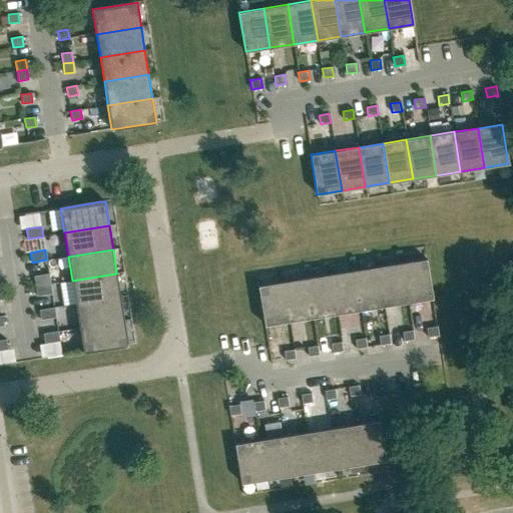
[(402,263),(408,302),(432,298),(426,259),(402,263)]
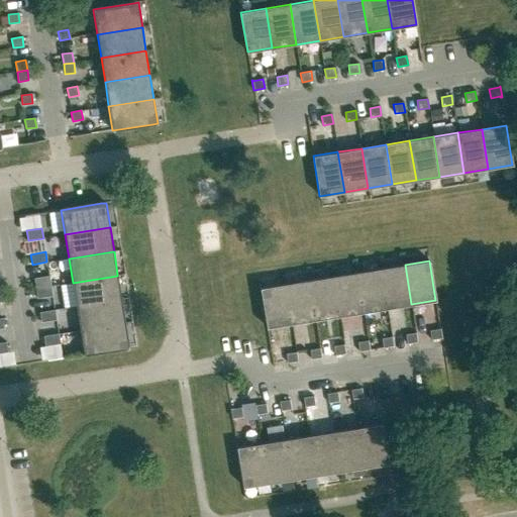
[(387,308),(411,304),(405,265),(381,269),(387,308)]
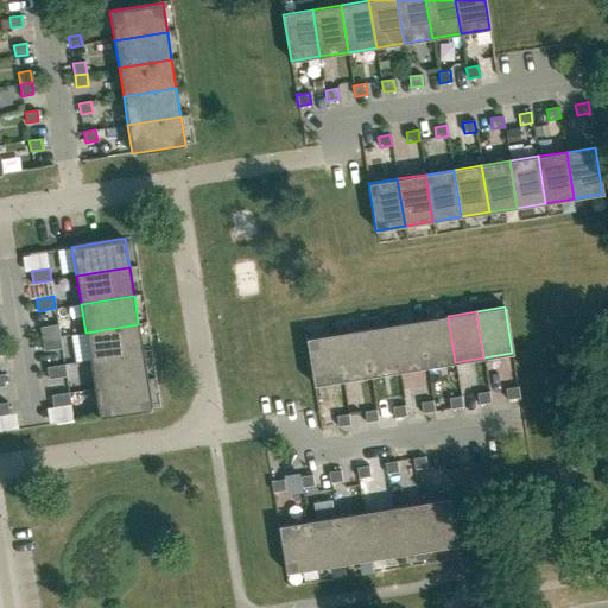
[(428,367),(455,362),(448,316),(419,320),(428,367)]
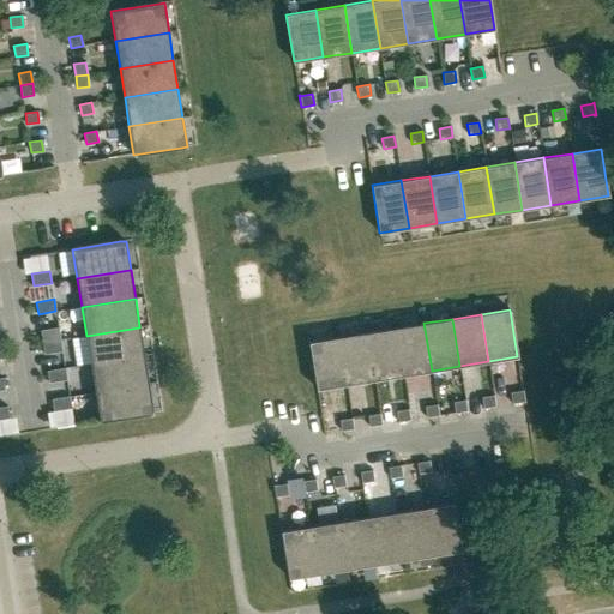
[(403,375),(432,371),(423,323),(396,327),(403,375)]
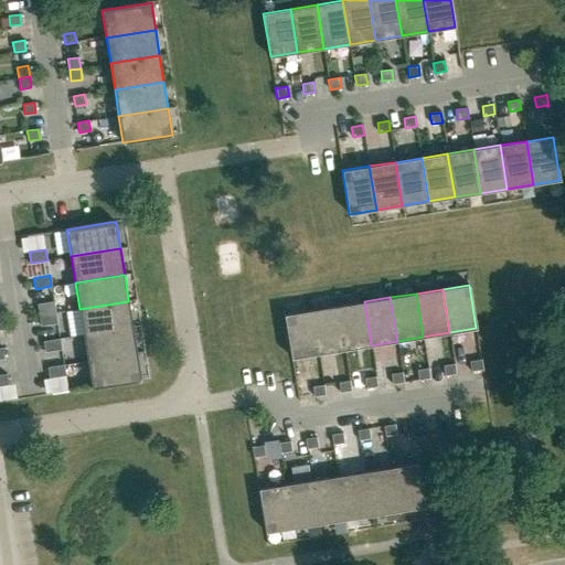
[(128,301),(80,309),(84,334),(132,327),(128,300),(128,301)]
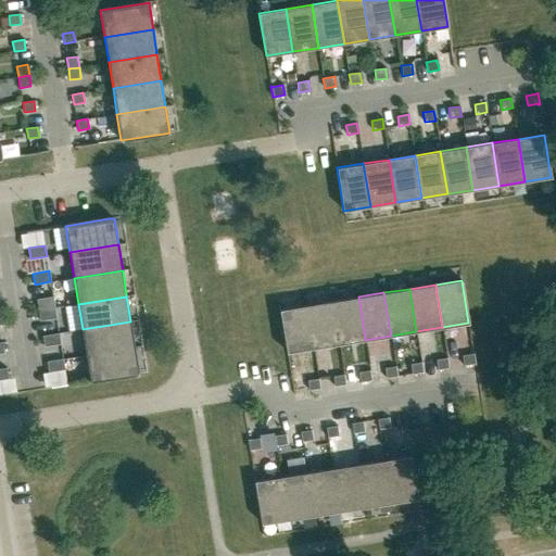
[(38,310),(54,307),(53,297),(37,300),(38,310)]
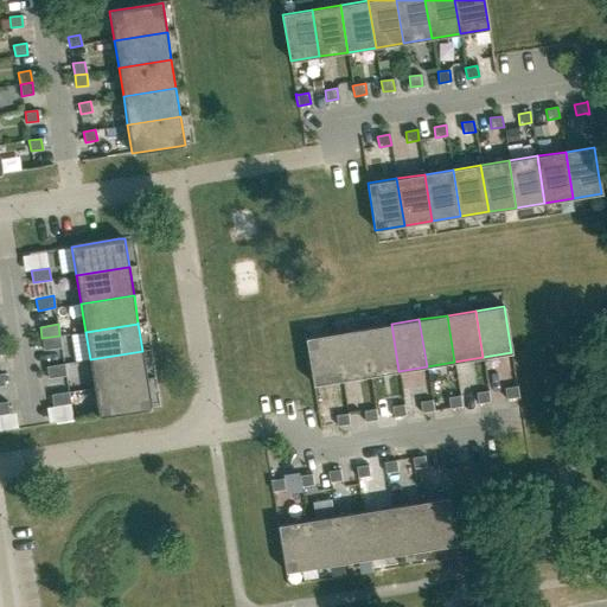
[(370,376),(398,371),(391,324),(363,328),(370,376)]
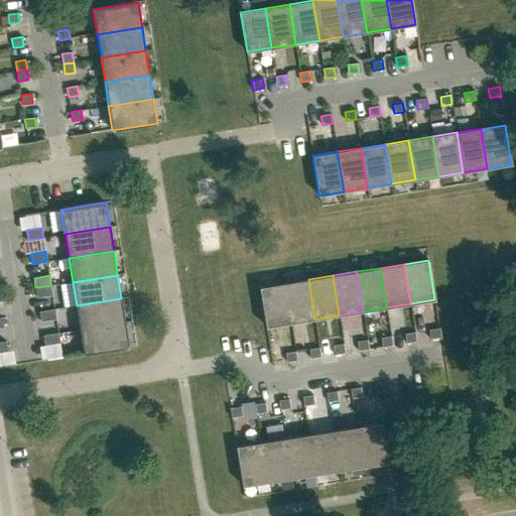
[(290,323),(314,319),(308,279),(284,283),(290,323)]
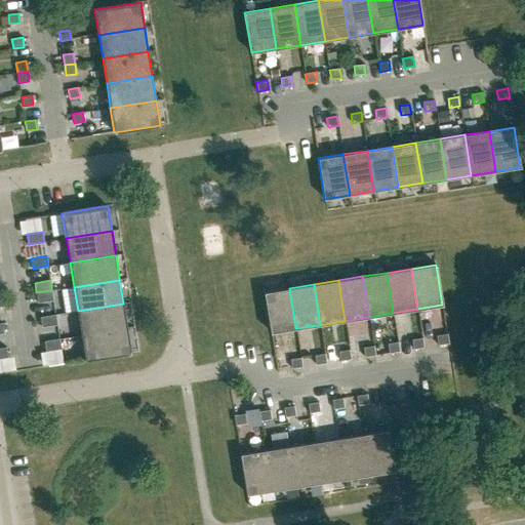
[(271,332),(295,328),(289,288),(265,292),(271,332)]
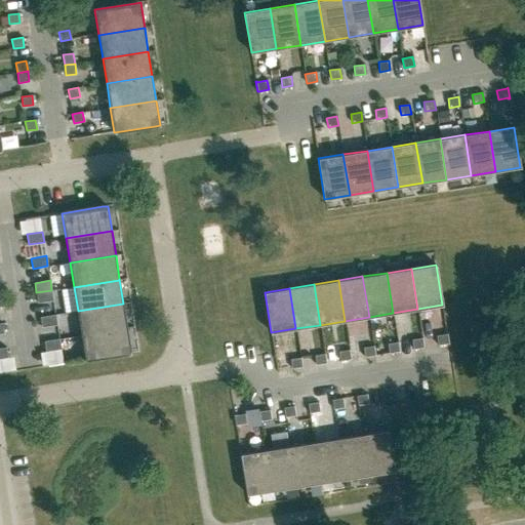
[(51,290),(36,292),(38,303),(53,300),(51,290)]
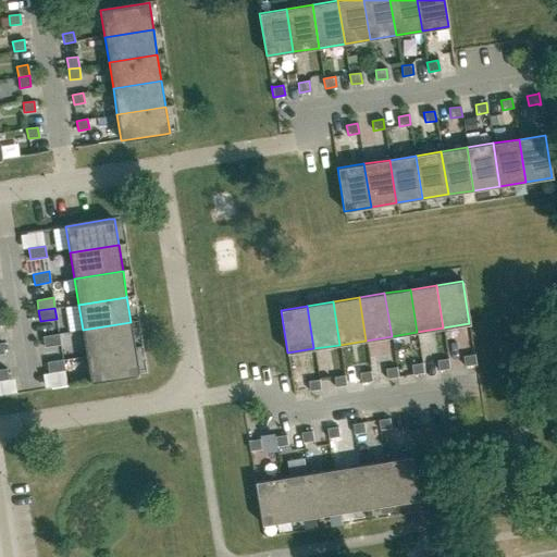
[(131,322),(83,330),(86,356),(134,348),(135,348),(131,322)]
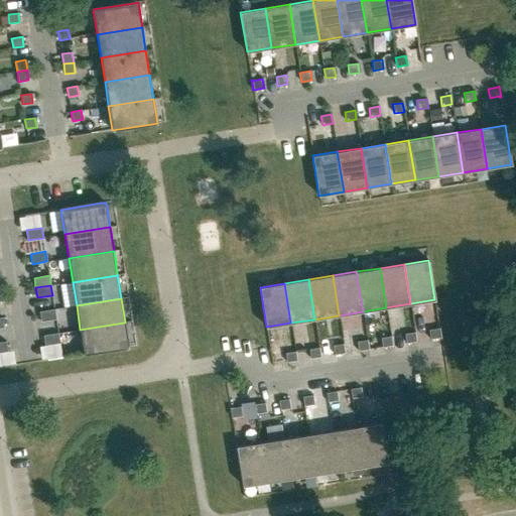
[(41,321),(56,319),(54,309),(39,311),(41,321)]
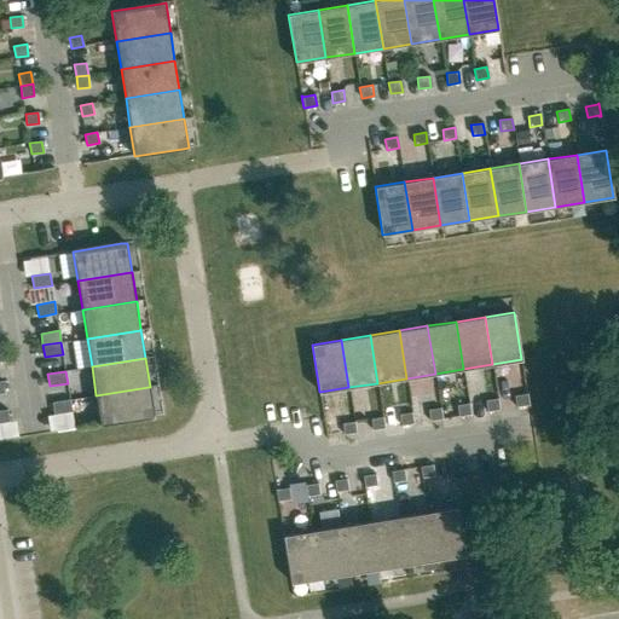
[(149,387),(96,395),(100,424),(100,426),(149,417),(155,416),(150,387),(149,387)]
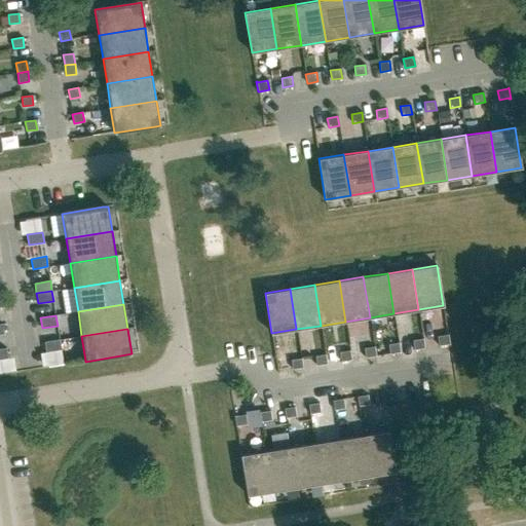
[(449,344),(448,334),(447,334),(447,335),(438,336),(439,345),(448,344),(449,344)]
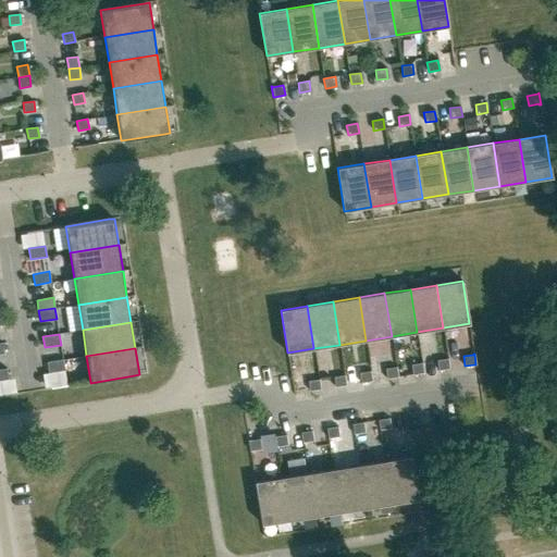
[(49,373),(64,370),(63,359),(47,362),(49,373)]
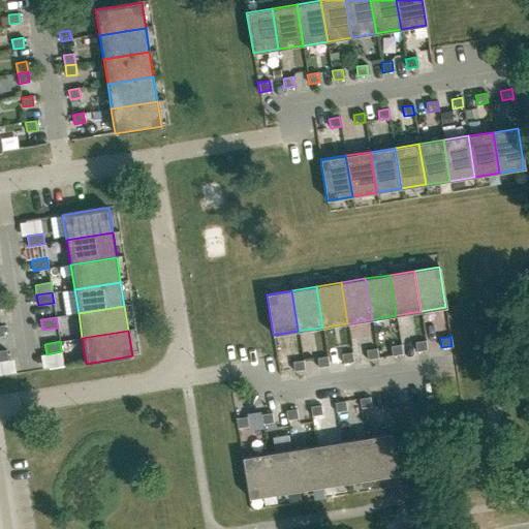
[(416,351),(427,350),(426,341),(414,342),(416,351)]
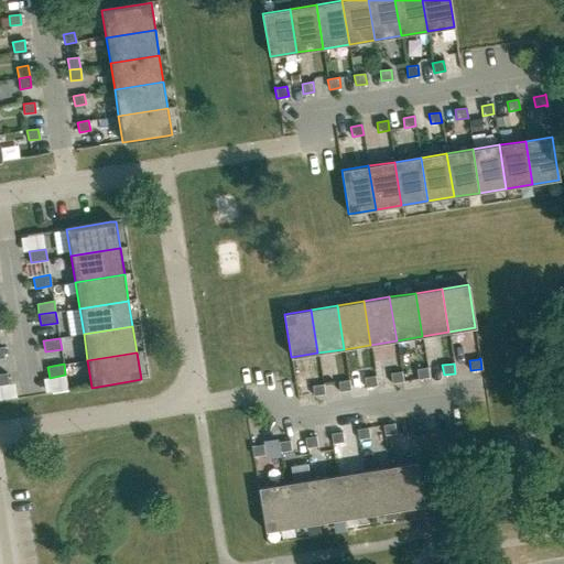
[(418,379),(429,377),(427,367),(416,369),(418,379)]
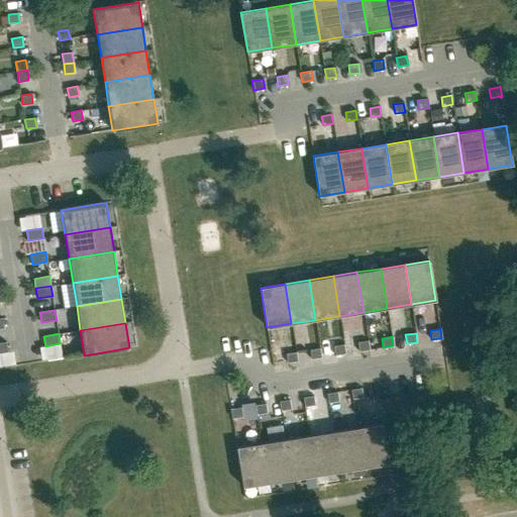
[(359,351),(370,349),(368,340),(357,342),(359,351)]
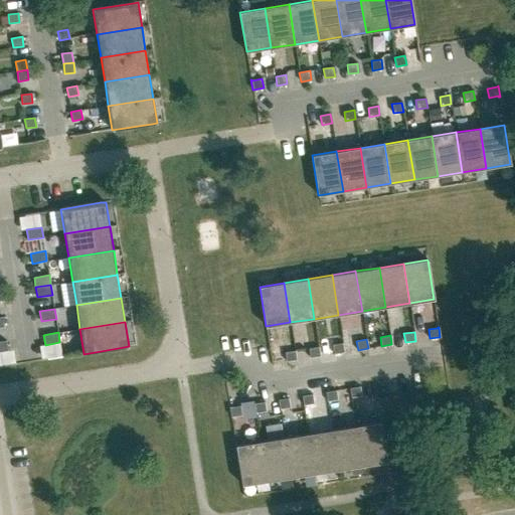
[(334,354),(344,352),(342,343),(332,345),(334,354)]
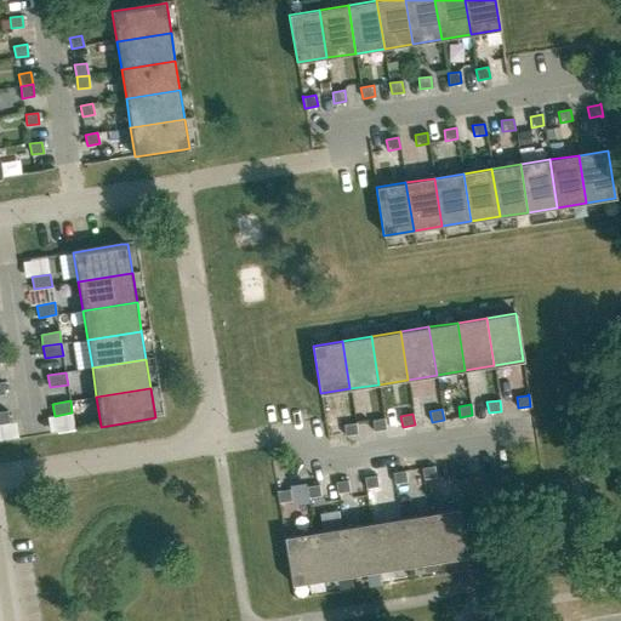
[(374,432),(386,429),(385,419),(372,420),(374,432)]
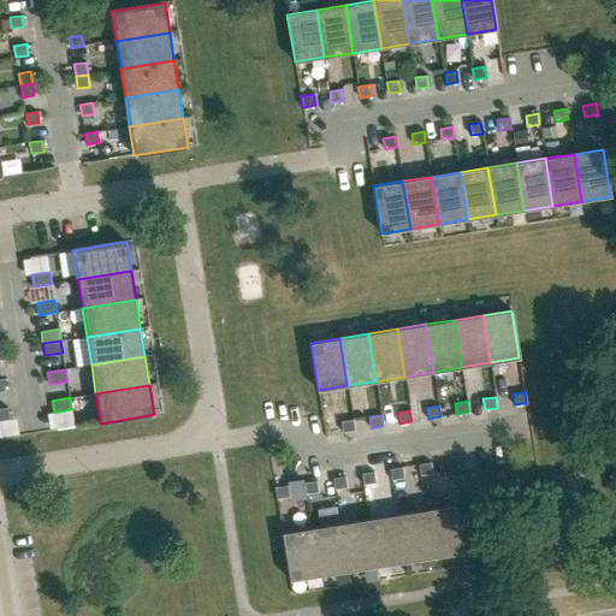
[(342,432),(354,431),(353,420),(341,421),(342,432)]
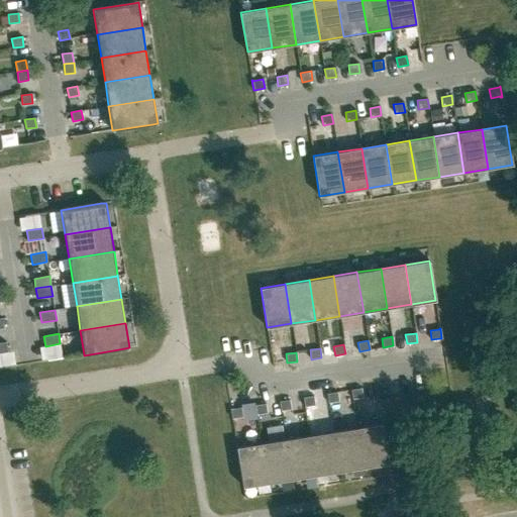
[(352,399),(363,397),(362,388),(351,390),(352,399)]
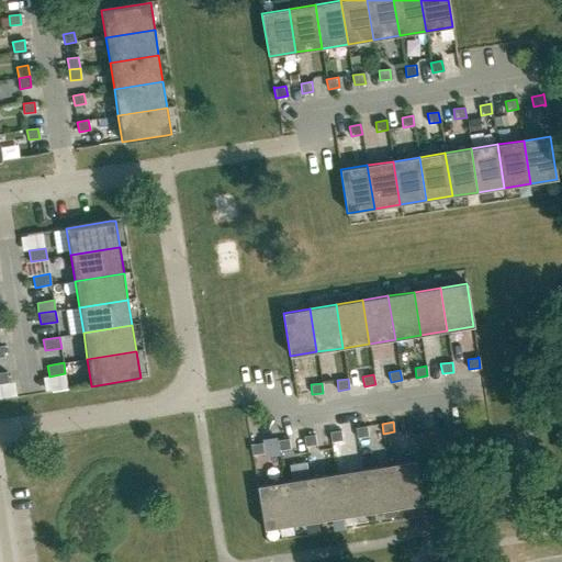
[(357,438),(368,436),(367,426),(356,428),(357,438)]
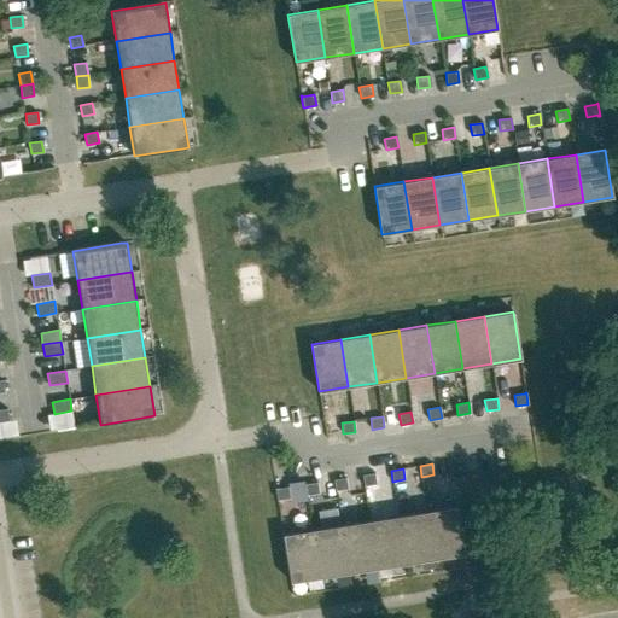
[(365,487),(377,484),(374,473),(362,476),(365,487)]
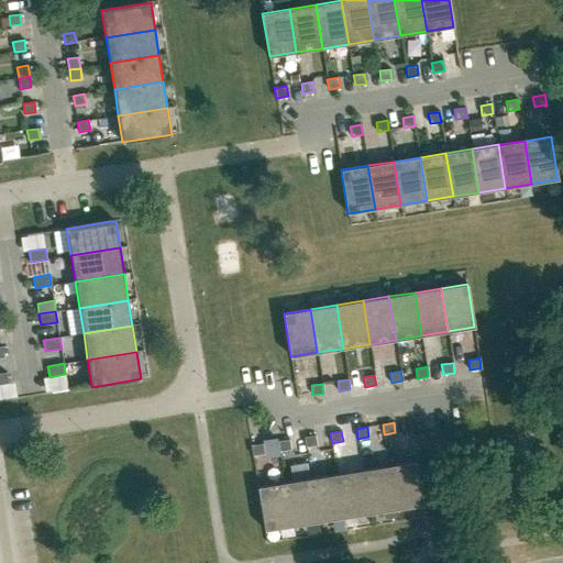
[(306,446),(317,445),(316,435),(305,437),(306,446)]
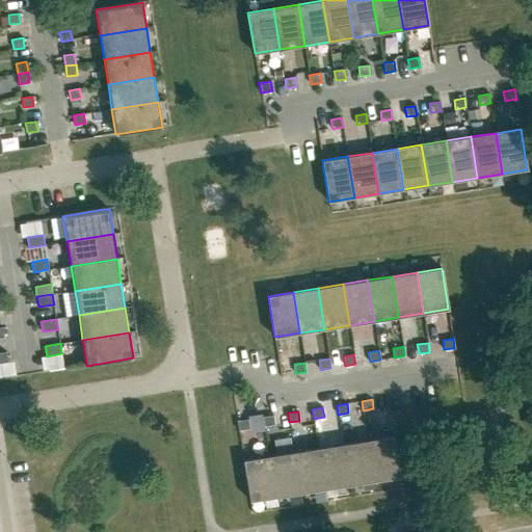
[(264,426),(274,425),(273,416),(263,417),(264,426)]
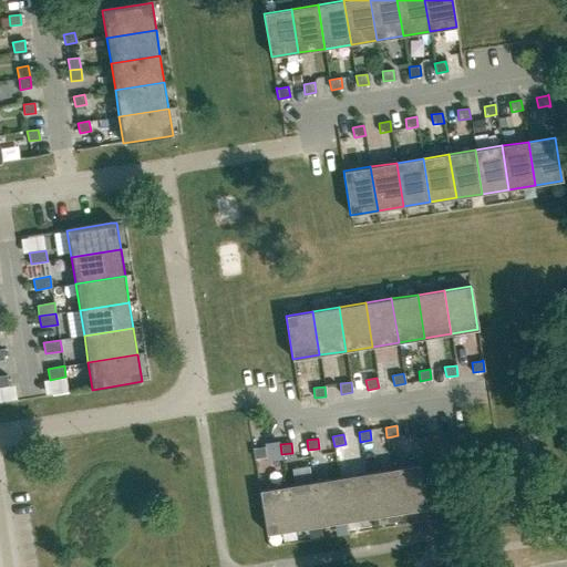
[(266,457),(265,447),(254,449),(253,449),(255,460),(256,459),(266,457)]
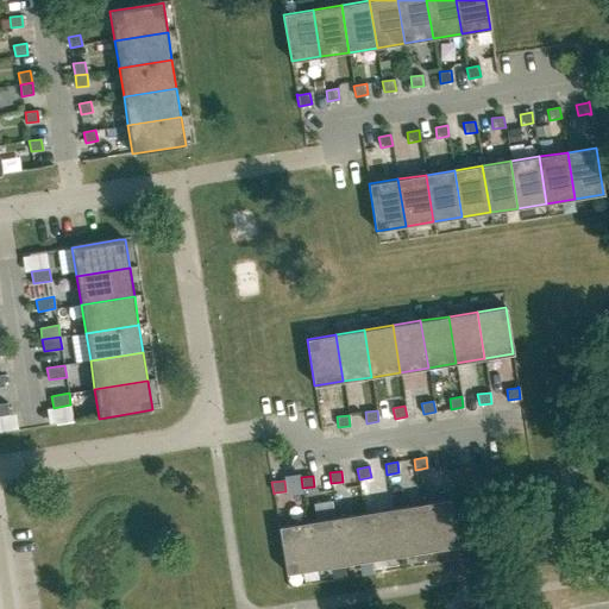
[(421,503),(428,551),(458,546),(450,498),(421,503)]
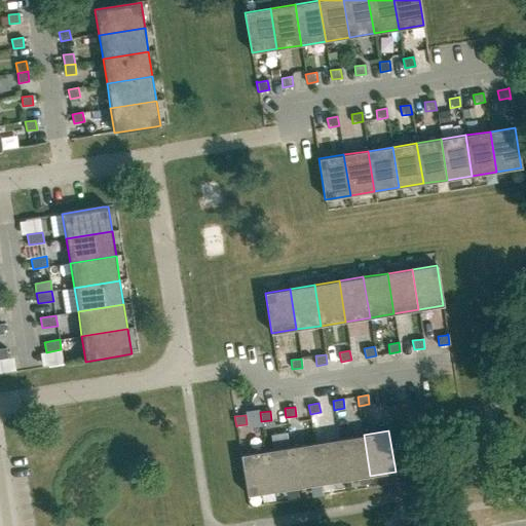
[(345,480),(370,476),(364,435),(339,439),(345,480)]
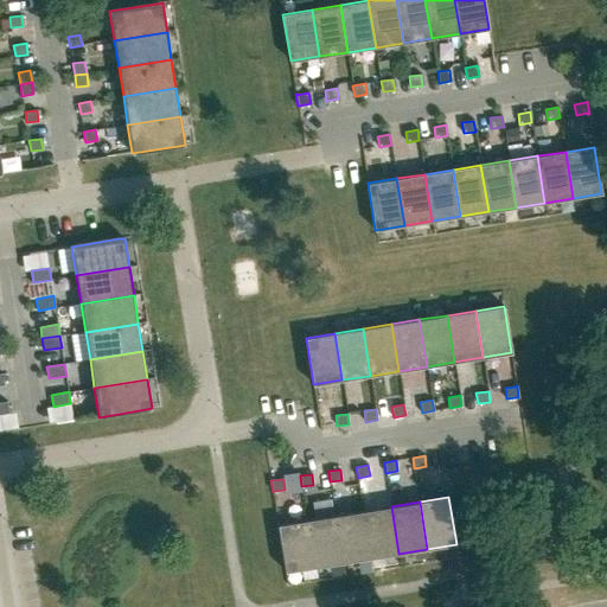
[(371,557),(398,554),(391,506),(363,511),(371,557)]
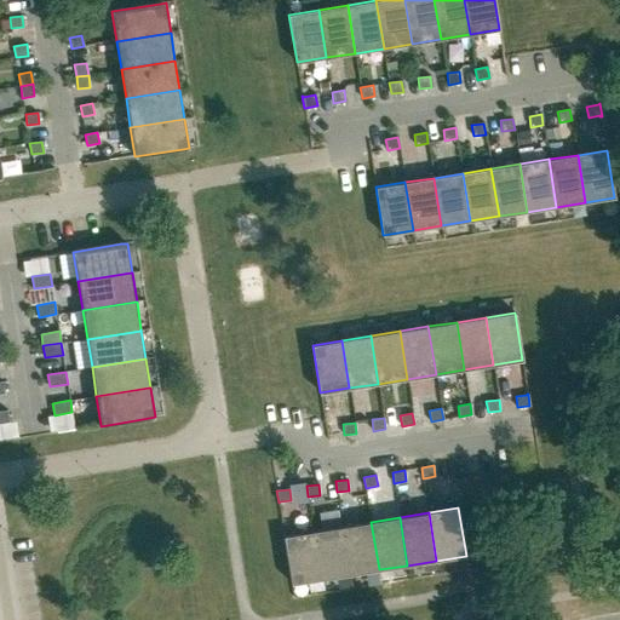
[(350,574),(379,569),(371,522),(343,527),(350,574)]
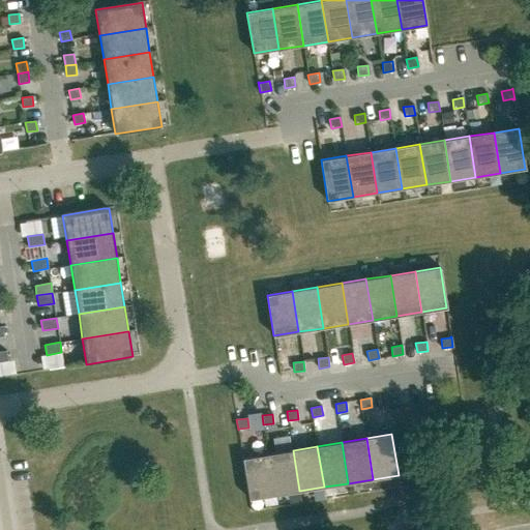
[(274,495),(299,491),(293,450),(268,454),(274,495)]
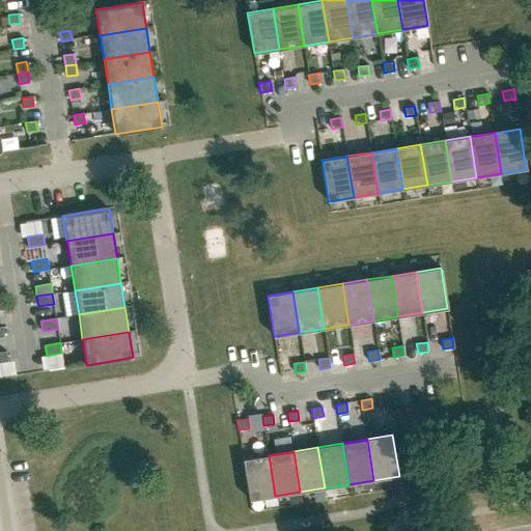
[(250,500),(275,496),(269,455),(243,459),(250,500)]
